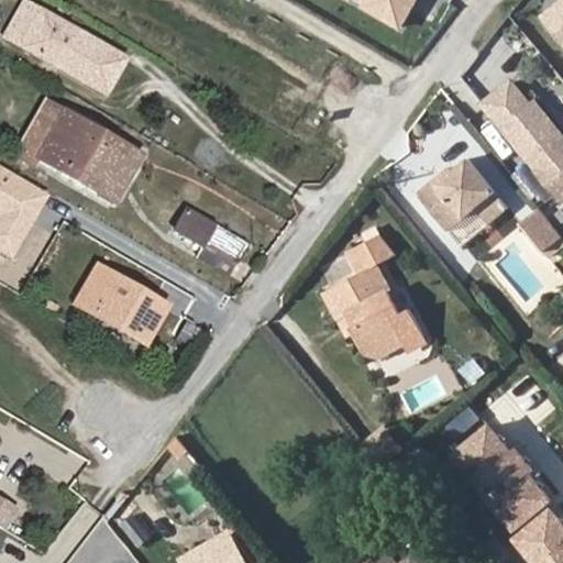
[(420,0),(344,0),(401,32),(420,0)]
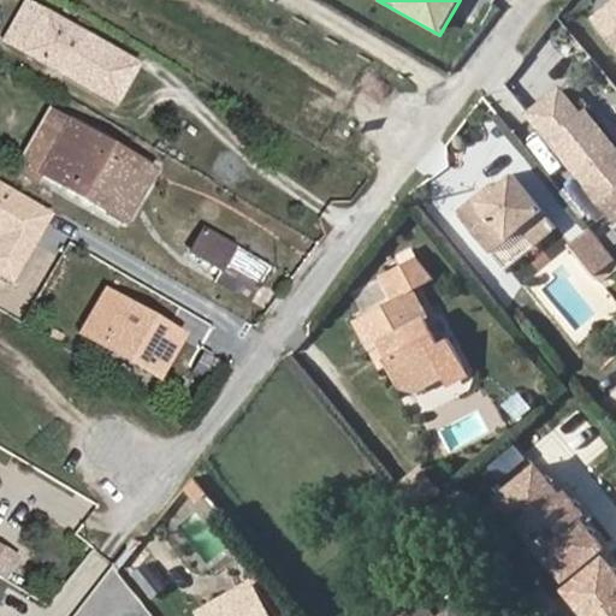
[(615,0),(610,0),(590,18),(615,49),(615,0)]
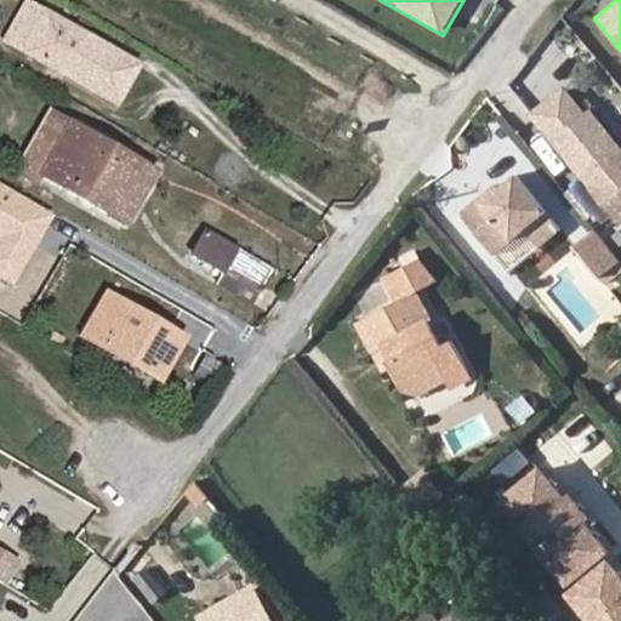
[(3,40),(113,103),(135,66),(24,3),(3,40)]
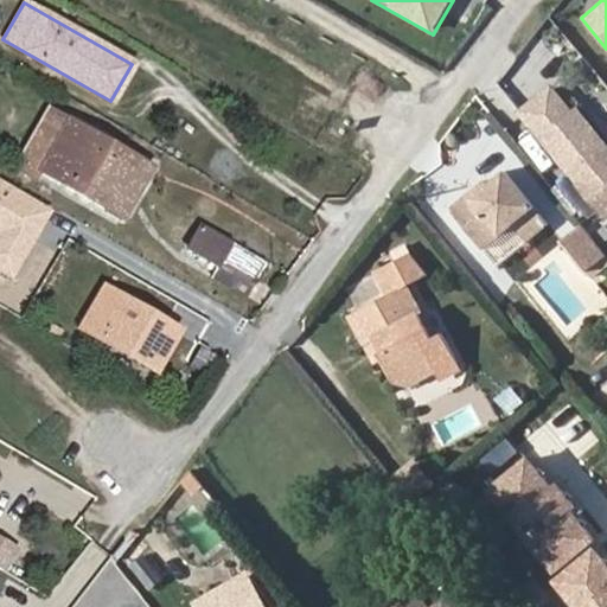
[(556,84),(526,109),(606,208),(606,138),(582,108),(577,112),(556,84)]
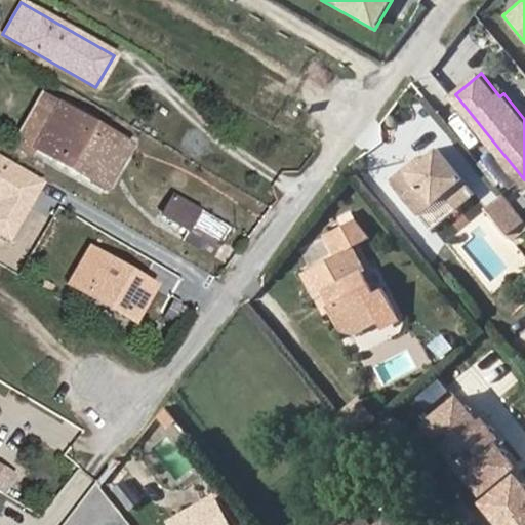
[(47,98),(23,142),(36,149),(59,107),(47,98)]
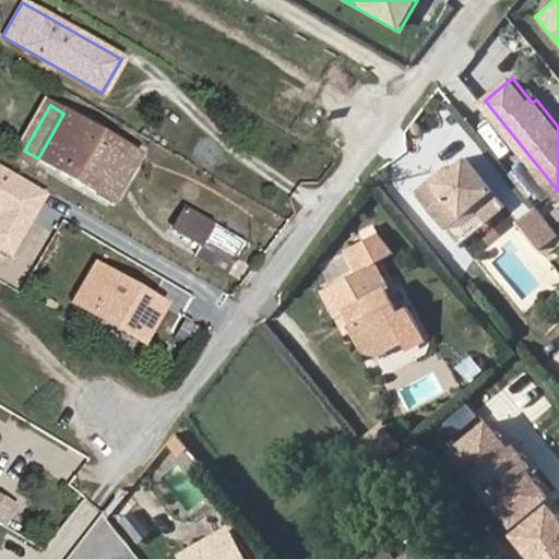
[(38,158),(40,159),(99,192),(125,149),(63,114),(38,158)]
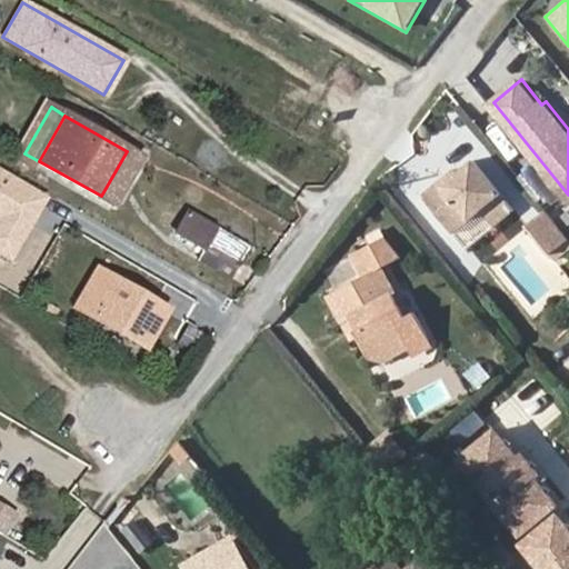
[(127,151),(101,196),(118,205),(143,160),(127,151)]
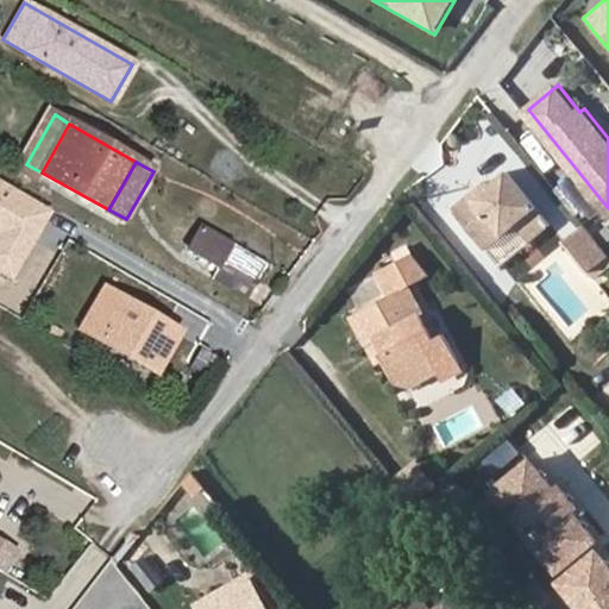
[(38,183),(44,174),(42,173),(26,164),(20,173),(38,183)]
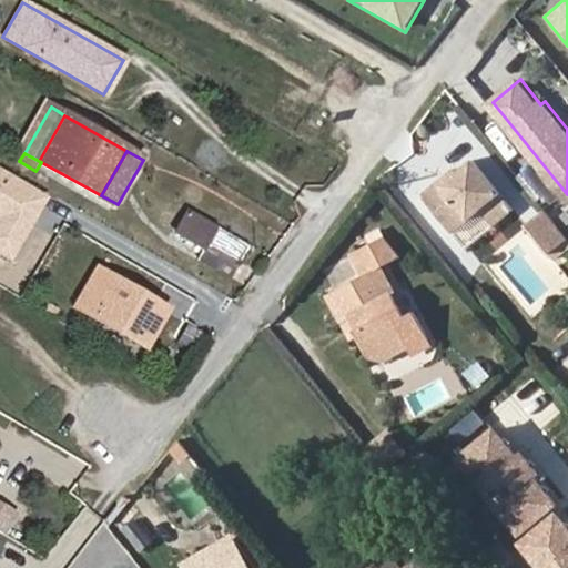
[(456,174),(442,186),(436,180),(421,193),(452,233),(485,205),(501,192),(475,159),(456,174)]
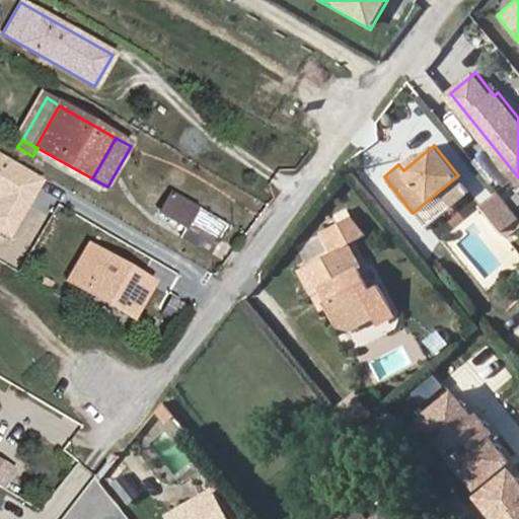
[(403,170),(417,159),(412,153),(398,164),(403,170)]
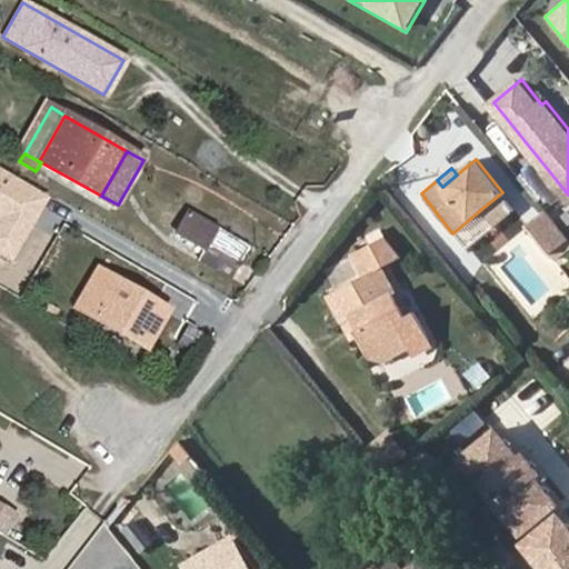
[(516,209),(502,192),(486,206),(499,222),(516,209)]
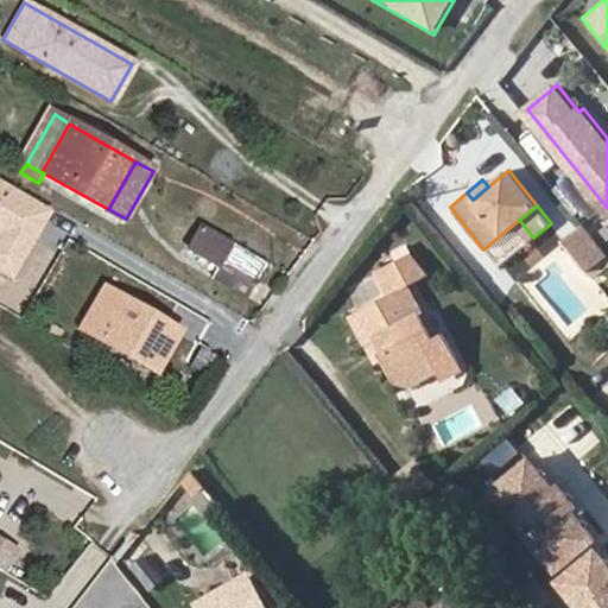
[(607,255),(607,246),(586,220),(567,235),(593,268),(607,255)]
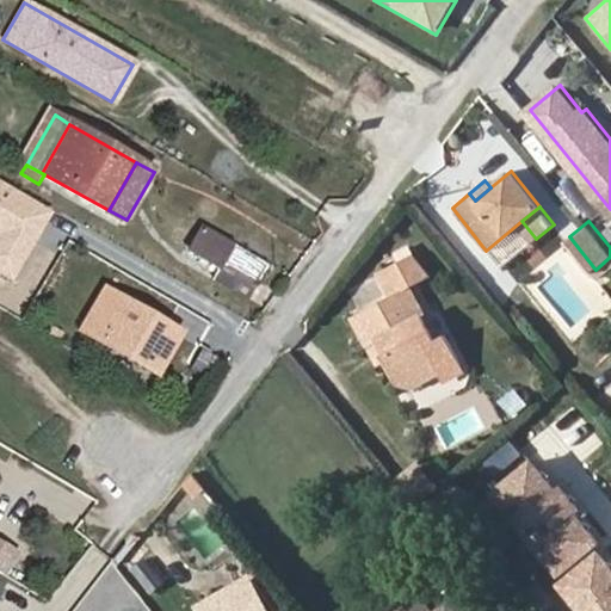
[(223,264),(255,282),(265,265),(199,227),(185,252),(220,271),(223,264)]
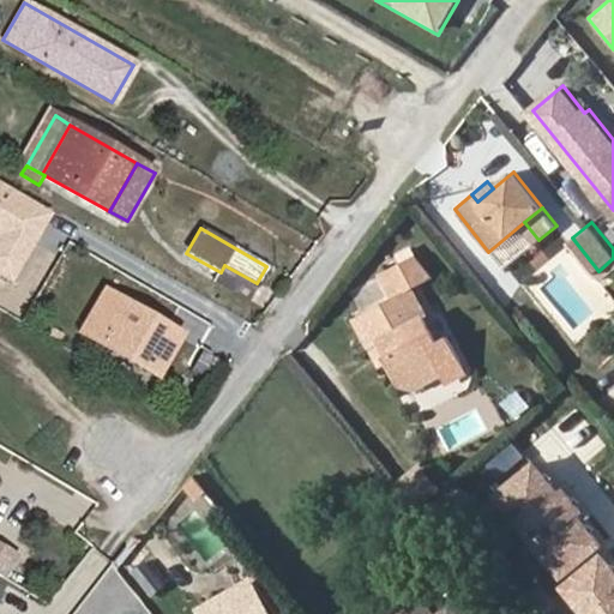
[(404,292),(431,276),(413,256),(378,275),(391,299),(355,318),(381,351),(411,389),(438,375),(445,380),(450,377),(453,365),(440,339),(432,343),(404,292)]
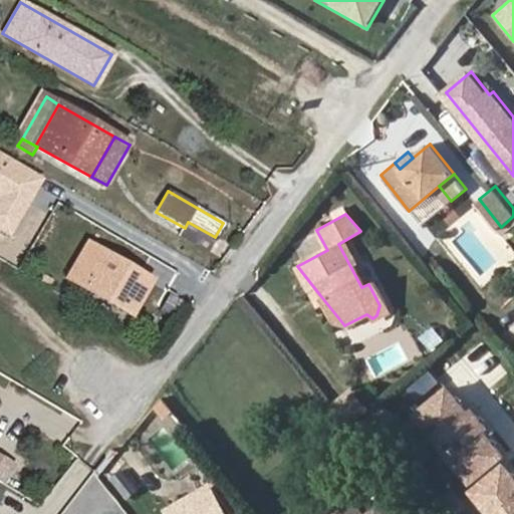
[(207,253),(215,237),(188,222),(185,228),(180,238),(207,253)]
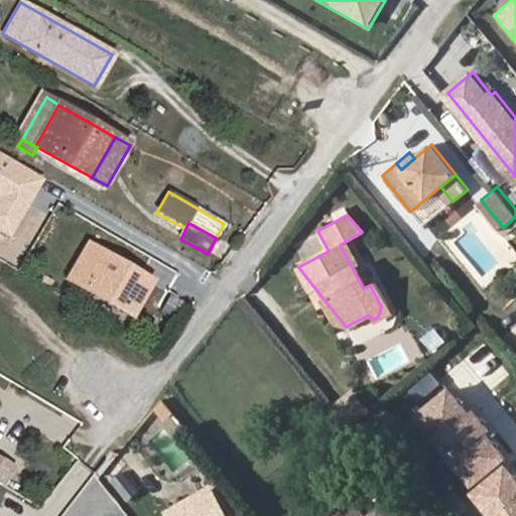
[(71,282),(85,290),(134,318),(154,284),(136,273),(133,277),(120,269),(123,265),(92,246),(71,282)]
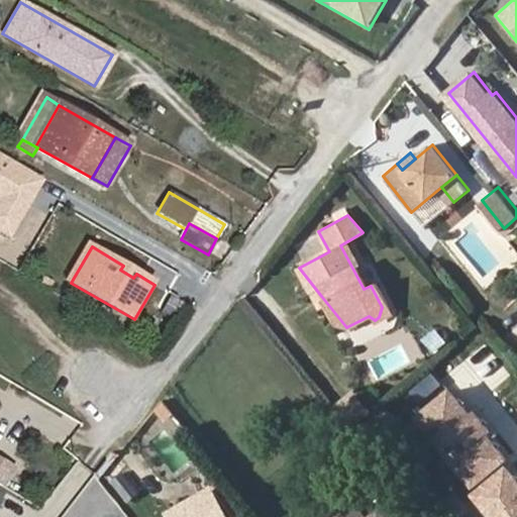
[(330,326),(346,327),(321,296),(299,268),(294,271),(306,294),(313,291),(317,301),(330,326)]
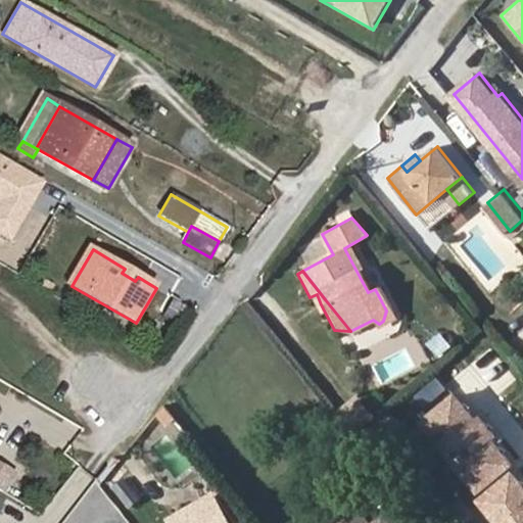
[(315,307),(321,304),(317,294),(310,297),(315,307)]
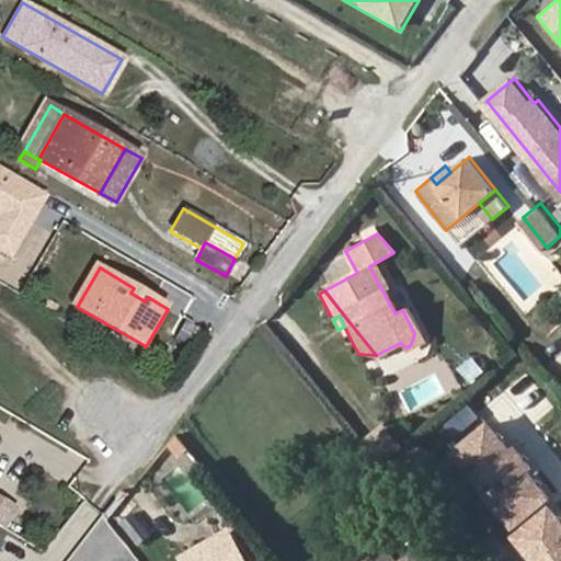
[(183,319),(174,336),(191,345),(199,329),(183,319)]
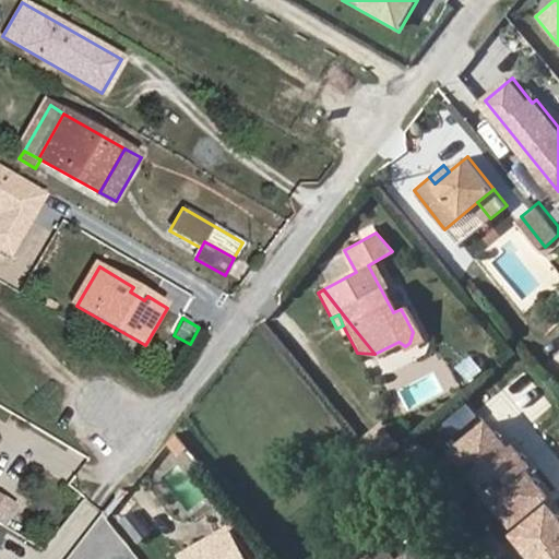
[(409,407),(452,387),(443,368),(401,389),(409,407)]
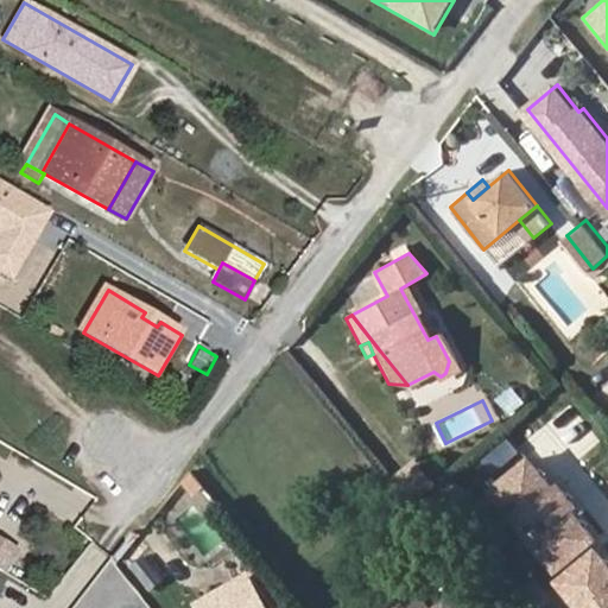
[(607,607),(607,555),(529,454),(482,491),(574,607),(607,607)]
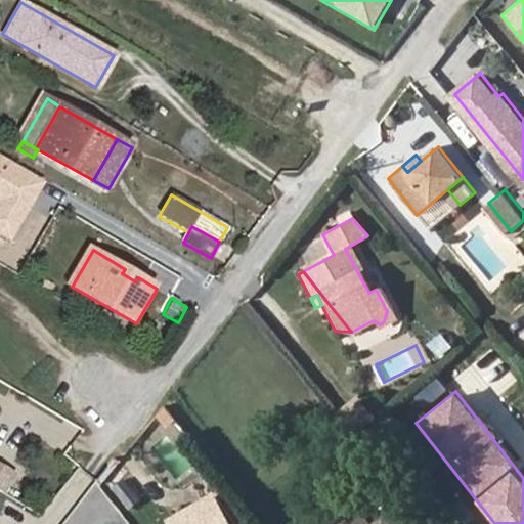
[(167,406),(155,417),(176,444),(188,434),(167,406)]
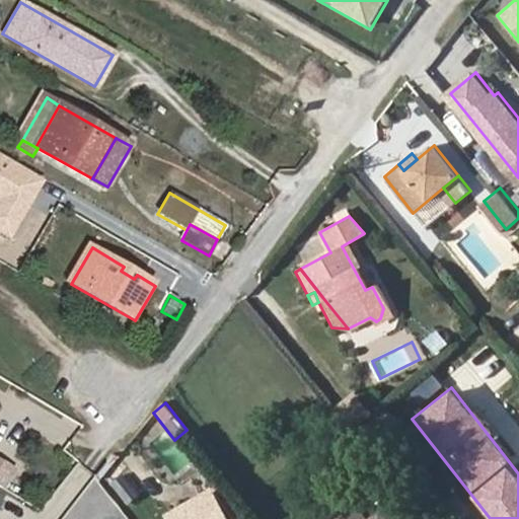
[(0,485),(1,486),(11,466),(0,459),(0,485)]
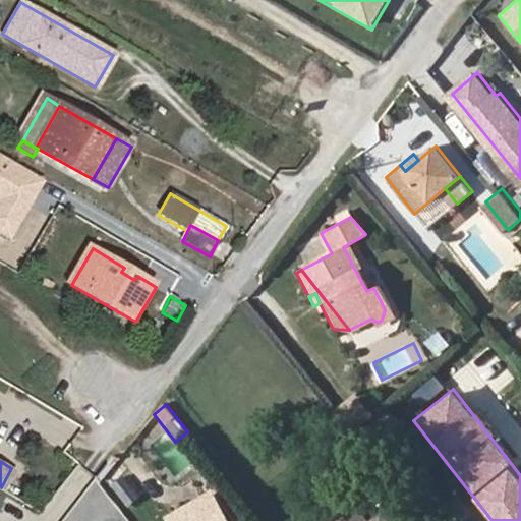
[(172,517),(174,520),(224,520),(209,494),(172,517)]
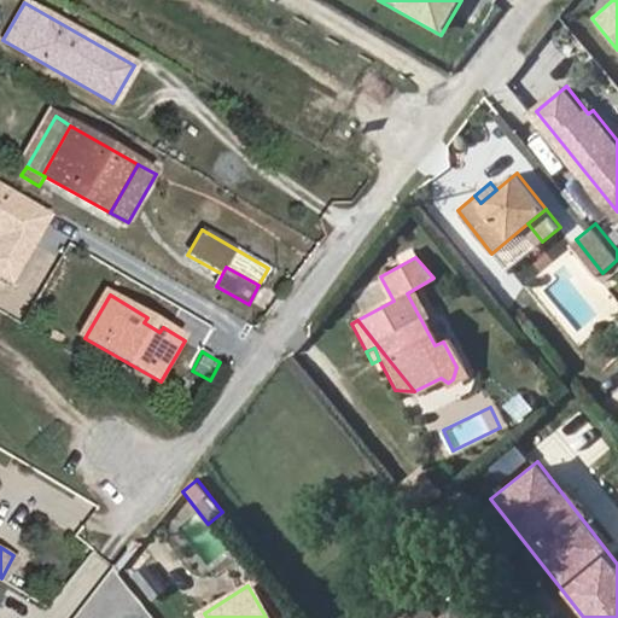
[(413,599),(388,617),(450,617),(447,613),(441,617),(429,617),(425,612),(413,599)]
